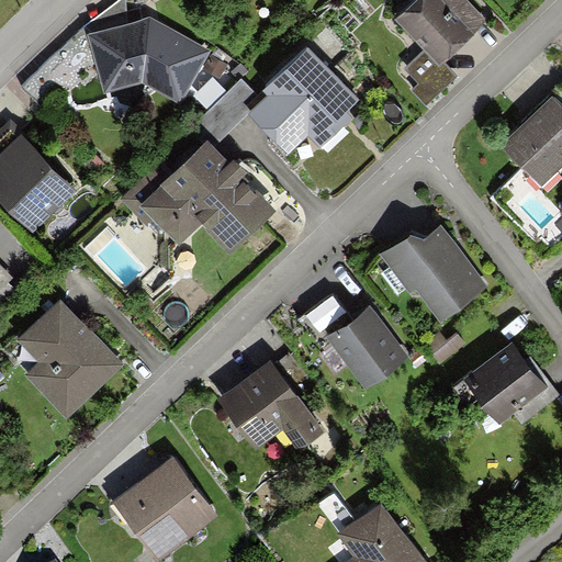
[(486,20),(467,0),(416,0),(396,19),(426,49),(440,64),(442,62),(486,20)]
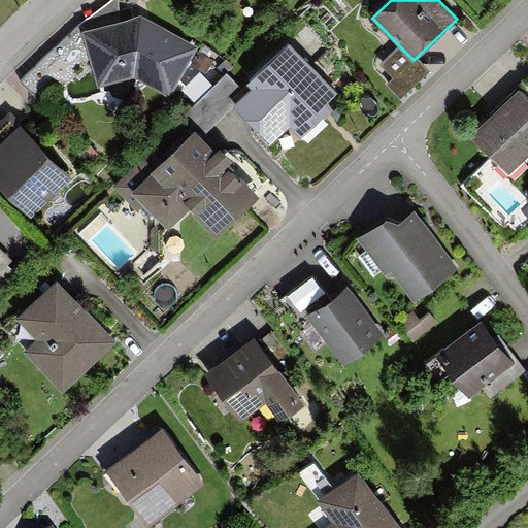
[(140,14),(83,34),(99,89),(133,80),(167,98),(199,50),(140,14)]
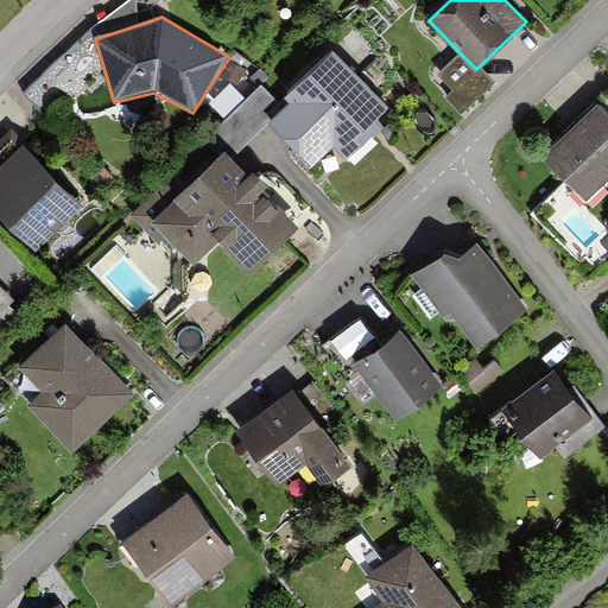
[(393,114),(333,51),(285,97),(291,103),(285,108),(270,124),(312,168),(334,146),(347,159),(393,114)]
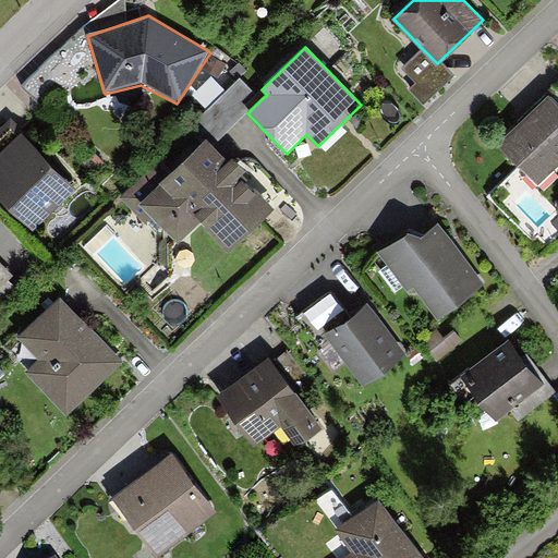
[(453,75),(439,61),(437,63),(423,49),(401,69),(414,83),(409,89),(423,105),(453,75)]
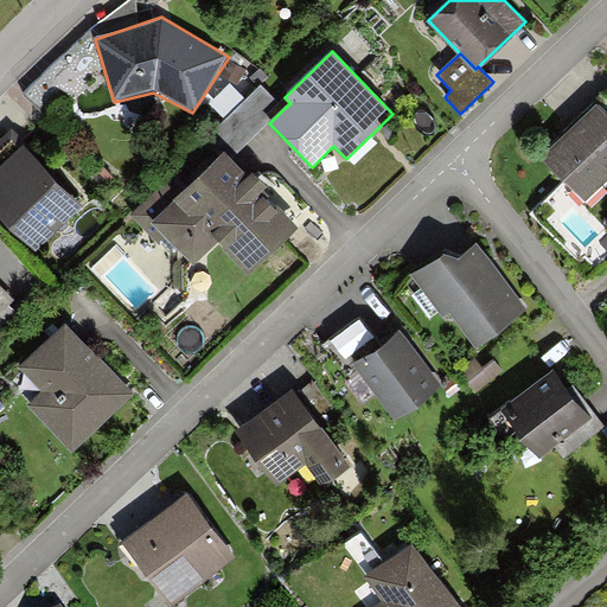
[(225,149),(234,158),(285,108),(261,85),(211,135),(225,149)]
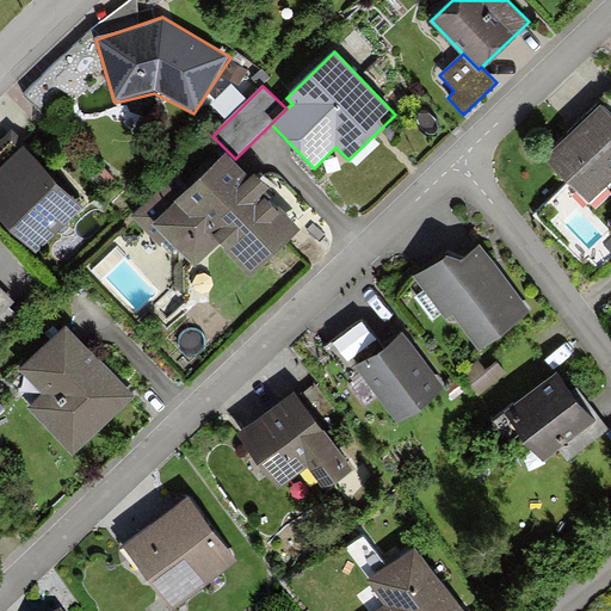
[(610,171),(610,109),(602,99),(545,152),(586,195),(610,171)]
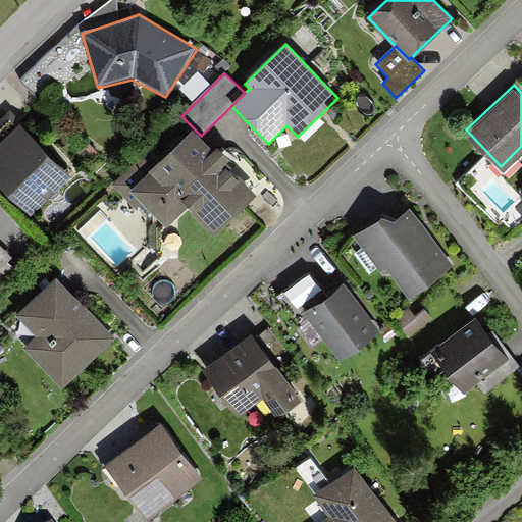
[(9,112),(0,120),(0,178),(29,208),(66,170),(9,112)]
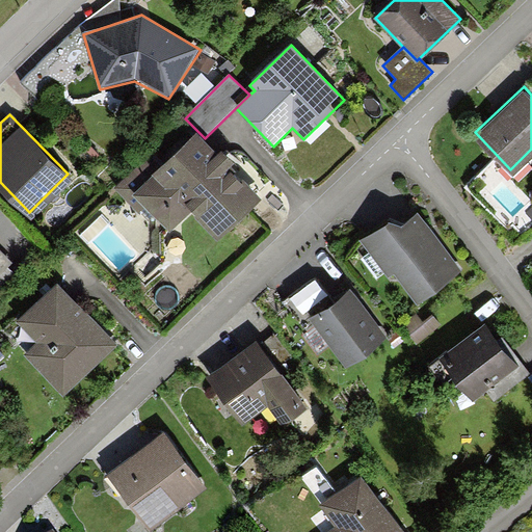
[(197,131),(131,193),(169,234),(192,212),(216,238),(260,198),(233,170),(238,165),(222,149),(218,153),(205,138),(197,131)]
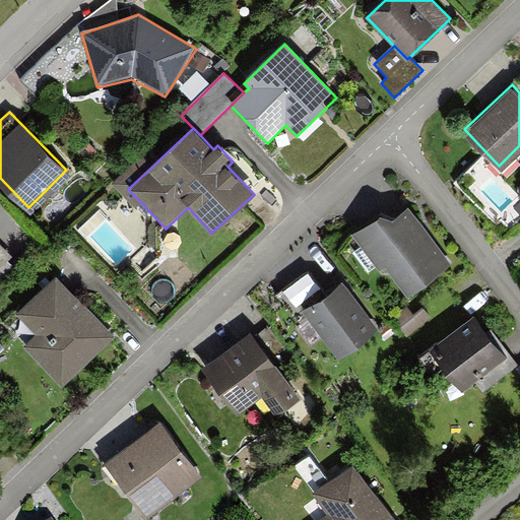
[(380,216),(351,236),(377,269),(383,265),(406,298),(451,266),(410,209),(394,221),(380,216)]
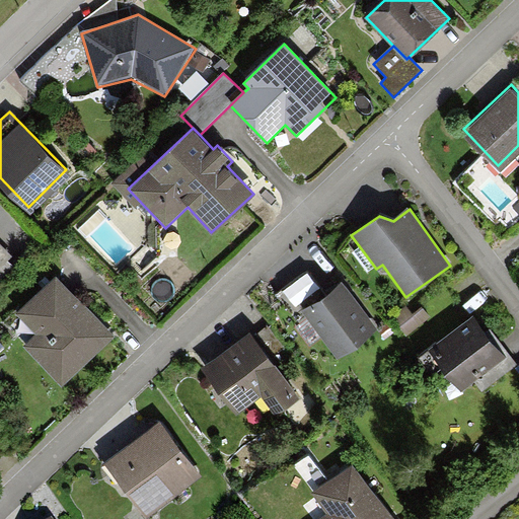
[(323,297),(305,274),(279,295),(300,320),(306,315),(341,358),(378,327),(342,282),(323,297)]
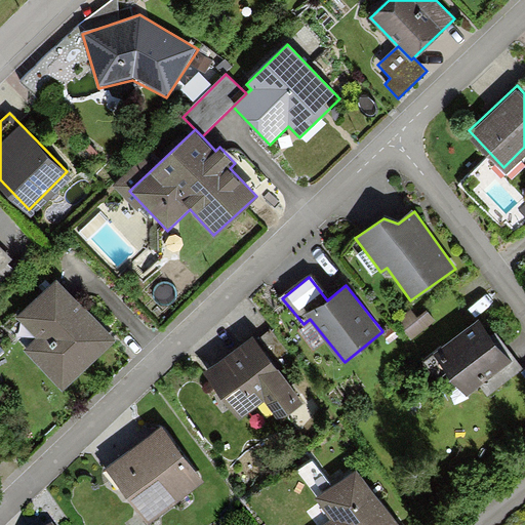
[(113,345),(57,282),(17,318),(35,337),(24,348),(62,390),(113,345)]
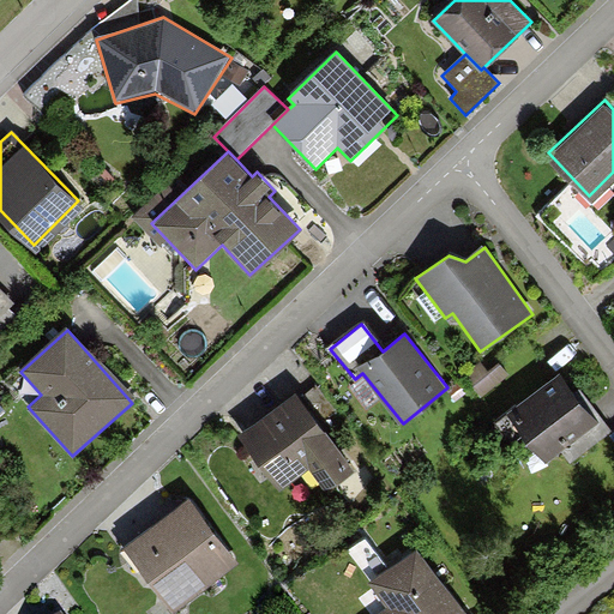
[(576,392),(564,375),(510,416),(547,463),(563,451),(571,462),(611,431),(579,390),(576,392)]
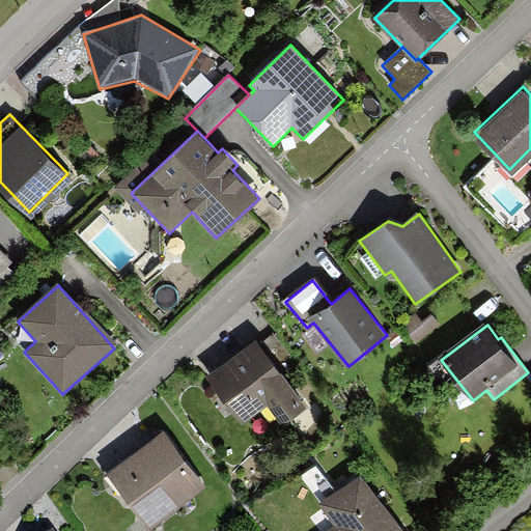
[(256,338),(207,376),(244,423),(268,404),(282,424),(305,407),(275,368),(290,356),(273,333),(260,343),(256,338)]
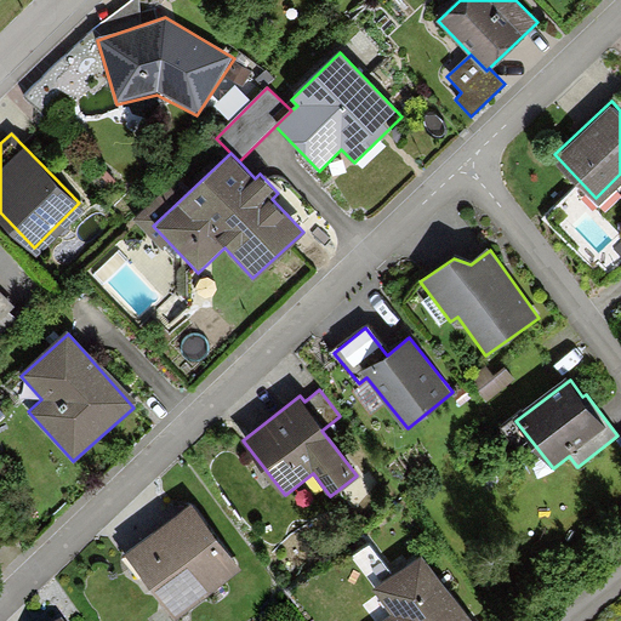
[(189,503),(125,553),(175,617),(239,568),(189,503)]
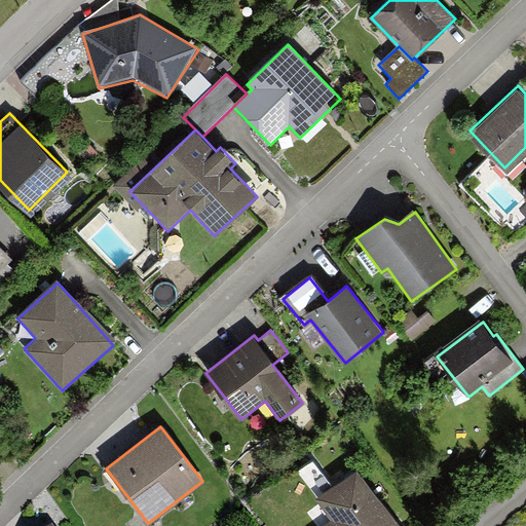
[(397,525),(353,463),(311,492),(328,517),(313,525),(397,525)]
